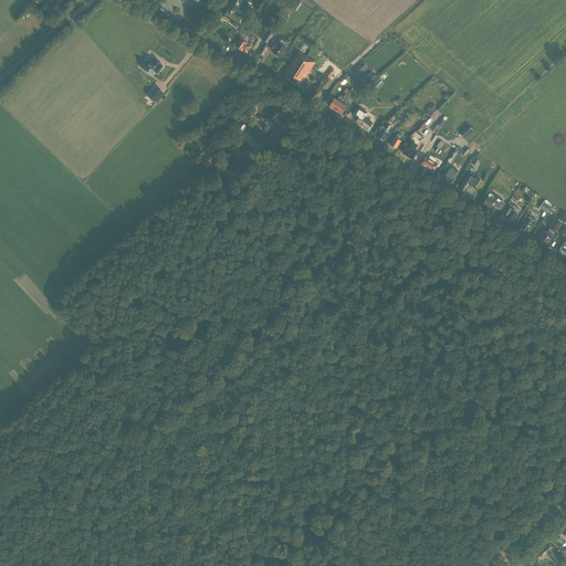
[(238,0),(234,0),(229,10),(223,18),(228,21),(227,21),(236,27),(241,19),(233,13),(241,2),(238,0)]
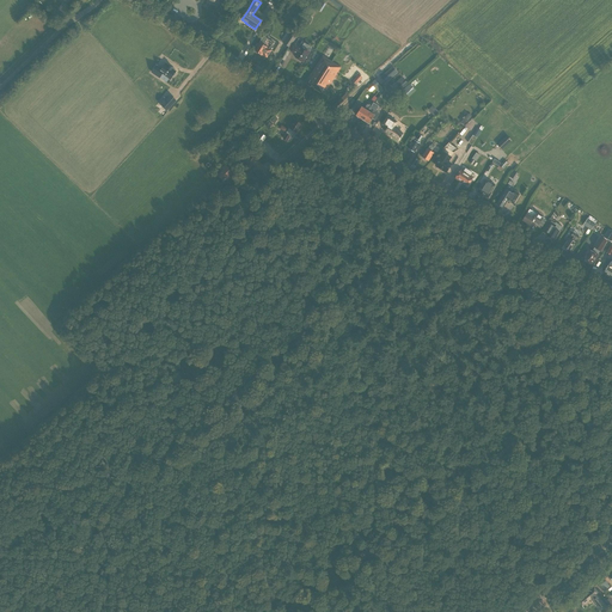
[(269,8),(262,19),(267,23),(274,11),(269,8)]
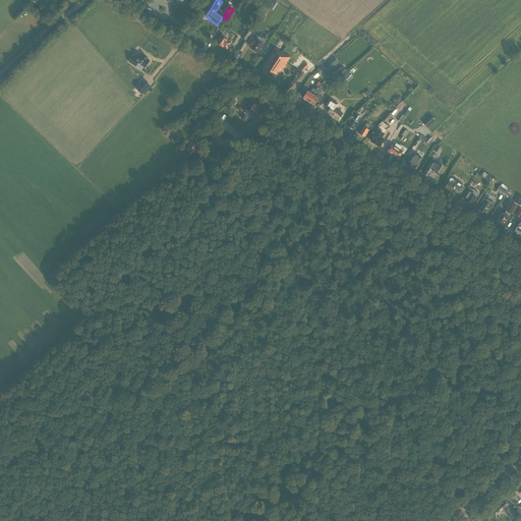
[(242,38),(246,41),(252,32),(247,30),(242,38)]
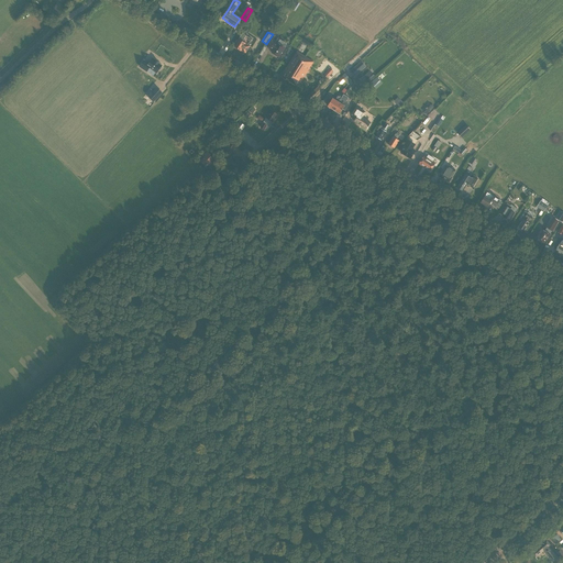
[(250,46),(247,45),(252,40),(243,33),(239,40),(240,40),(238,43),(235,42),(232,46),(234,47),(235,47),(241,51),(241,50),(245,53),(250,46)]
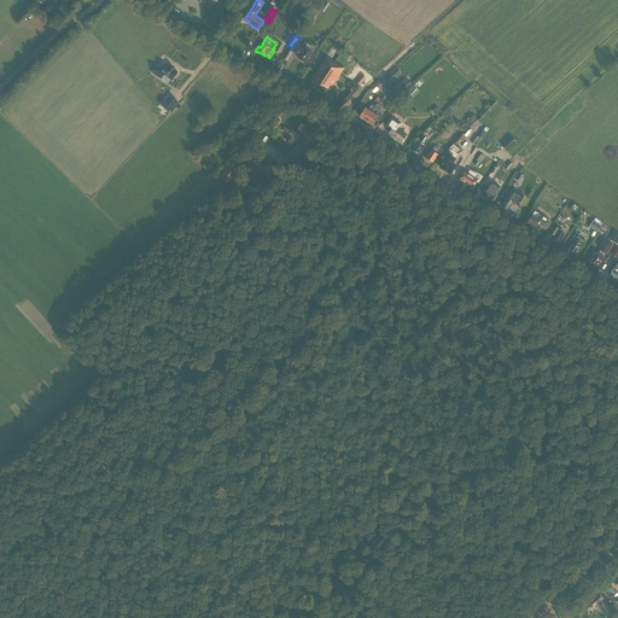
[(293,52),(299,56),(298,58),(305,63),(313,53),(304,47),(304,48),(298,45),(293,52)]
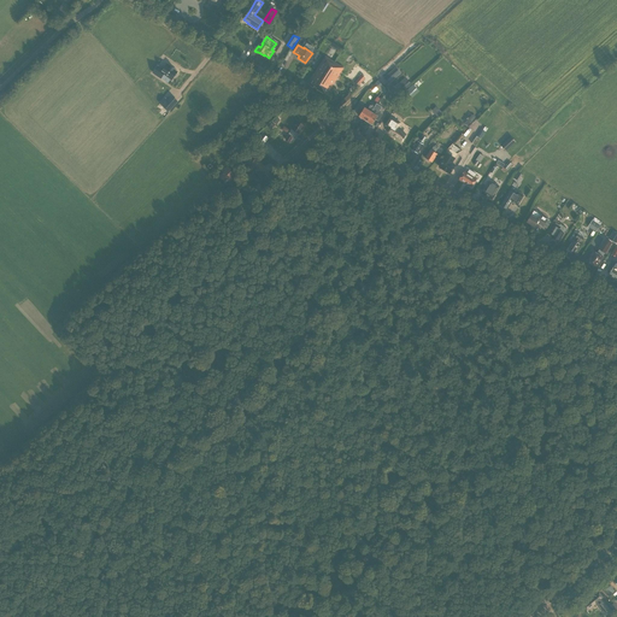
[(329,60),(325,57),(309,83),(317,89),(335,63),(330,59),(329,60)]
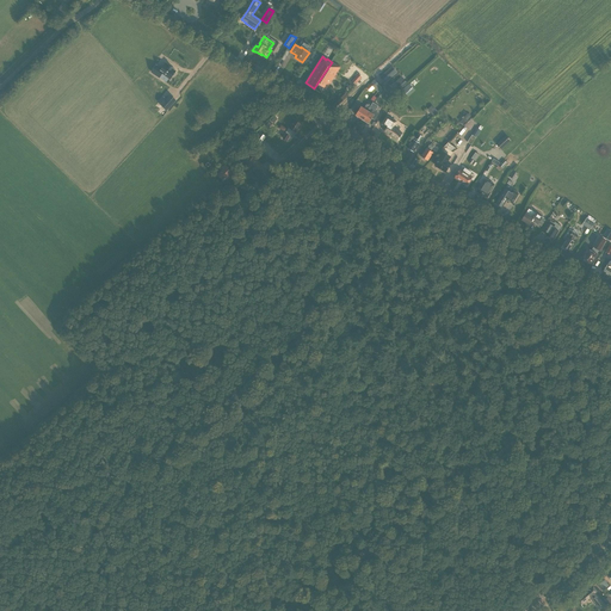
[(340,68),(332,62),(314,88),(323,94),(340,68)]
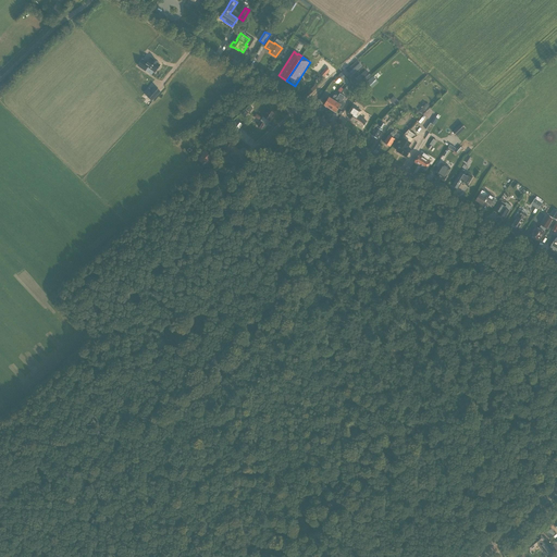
[(156,60),(151,58),(147,63),(143,60),(138,66),(146,71),(148,67),(156,72),(158,69),(159,69),(160,67),(160,65),(155,61),(156,60)]
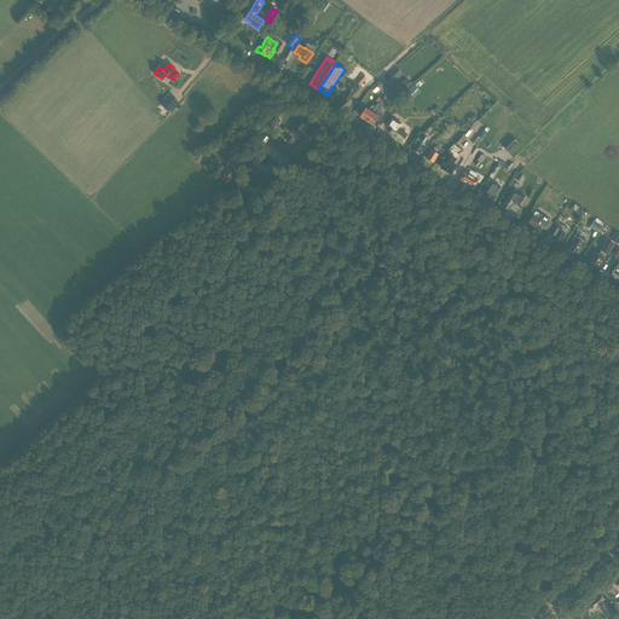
[(356,82),(359,86),(366,79),(363,75),(356,82)]
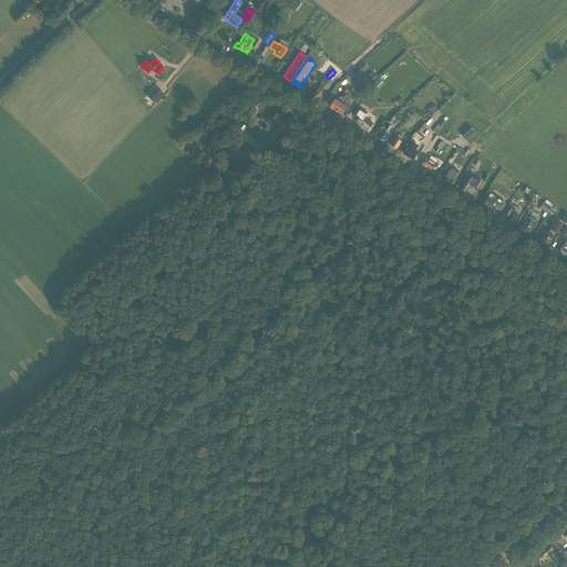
[(347,82),(350,85),(354,81),(348,74),(344,76),(346,78),(341,81),(344,84),(347,82)]
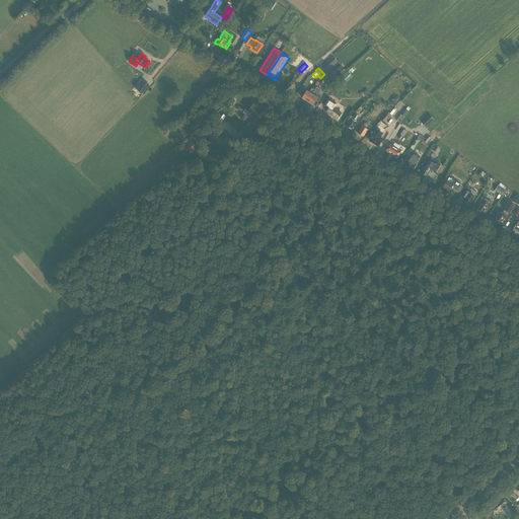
[(325,74),(332,80),(336,77),(328,71),(325,74)]
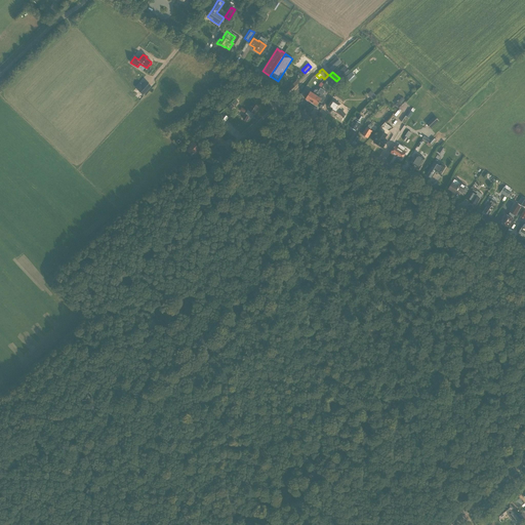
[(352,73),(342,81),(347,86),(357,78),(352,73)]
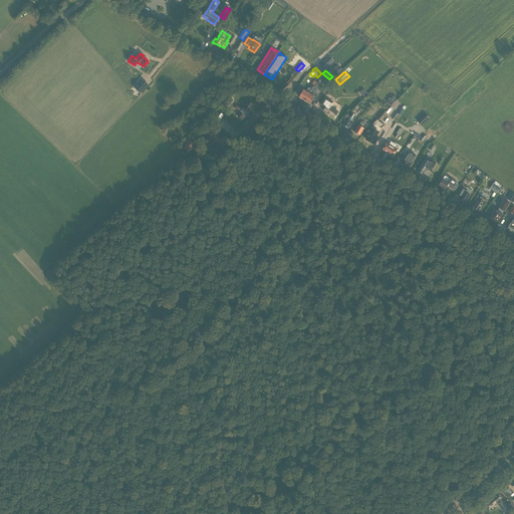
[(141,83),(138,81),(133,86),(141,93),(149,84),(144,80),(141,83)]
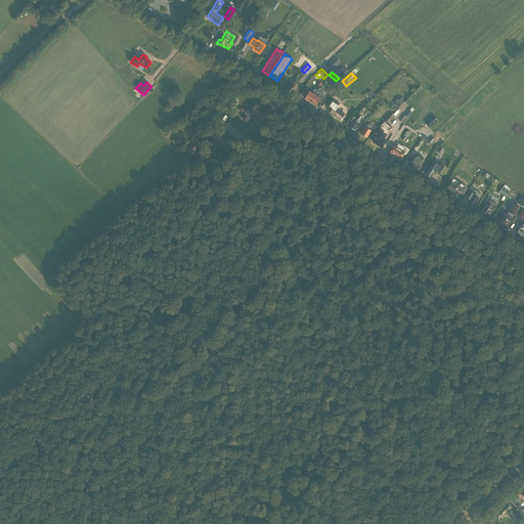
[(317,92),(316,92),(317,90),(316,89),(315,90),(314,89),(312,93),(309,92),(305,98),(306,99),(306,100),(307,100),(308,100),(310,102),(317,92)]
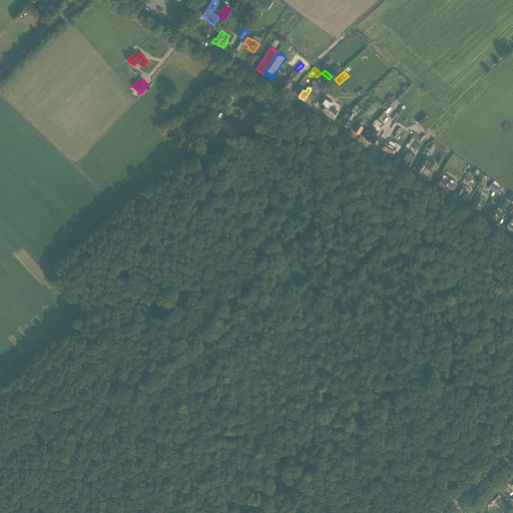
[(311,90),(304,100),(307,101),(307,102),(308,103),(309,103),(310,103),(313,99),(315,100),(318,95),(314,92),(315,92),(314,91),(315,90),(312,88),(311,90)]
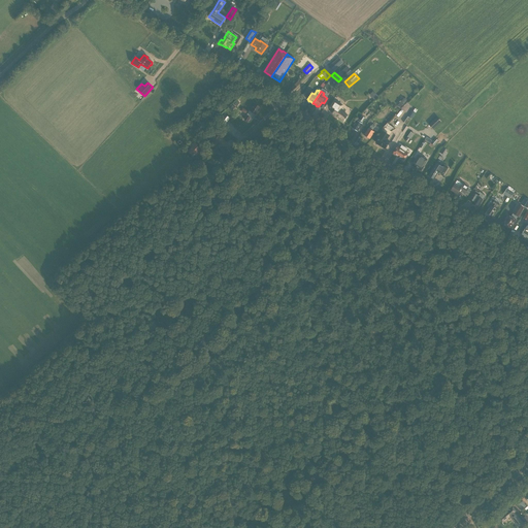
[(396,103),(400,108),(407,102),(403,98),(396,103)]
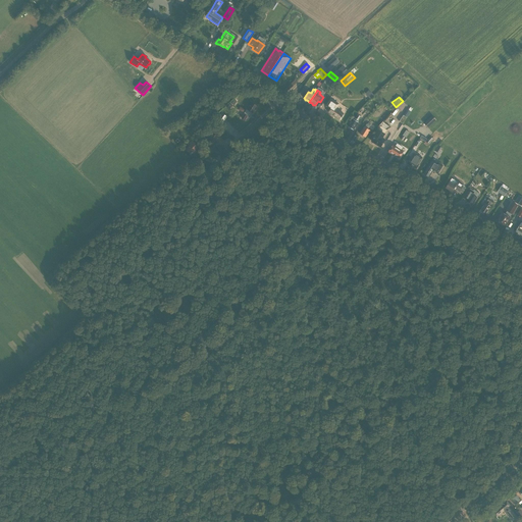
[(330,99),(327,104),(330,106),(332,107),(328,112),(335,117),(335,118),(340,120),(344,114),(335,109),(338,104),(333,101),(330,99)]
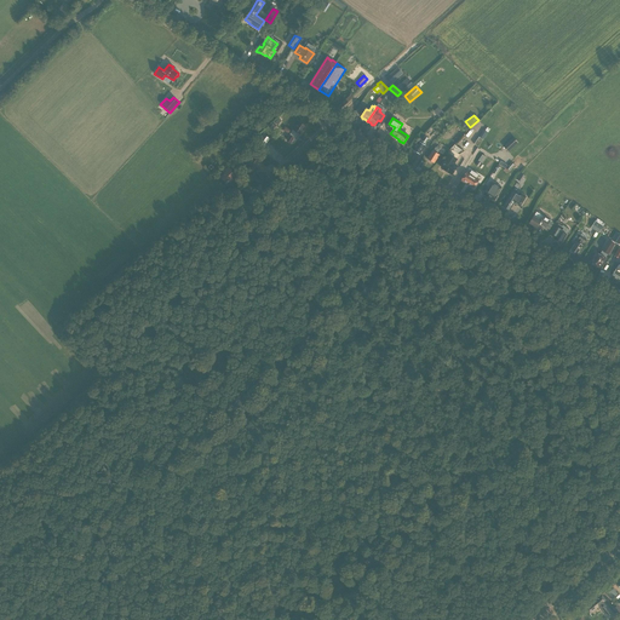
[(305,125),(303,122),(302,124),(299,122),(294,130),(293,130),(290,136),(291,136),(287,141),(291,143),(294,138),(294,139),(298,133),(300,135),(302,133),(303,132),(306,126),(305,126),(305,125)]
